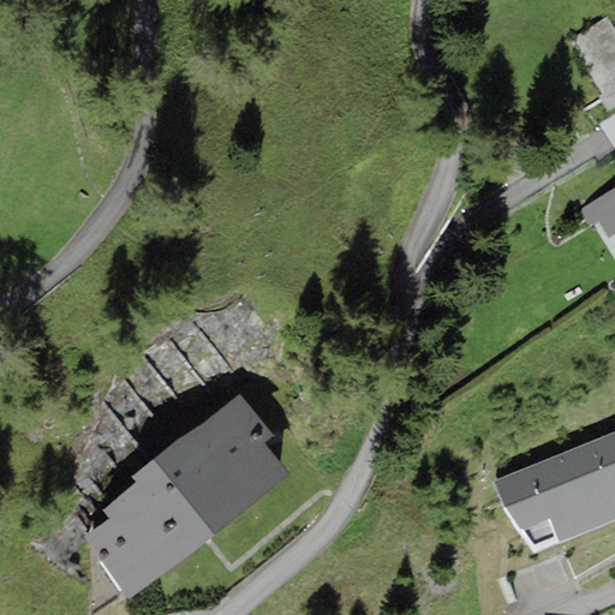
[(614,30),(607,18),(569,42),(603,95),(599,97),(608,112),(614,107),(614,30)]
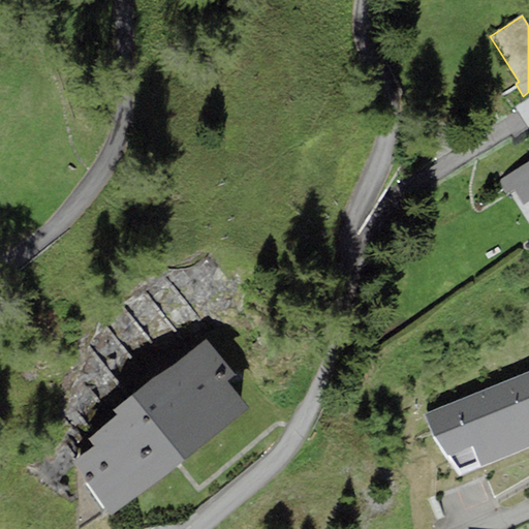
[(528,95),(519,99),(528,126),(528,95)]
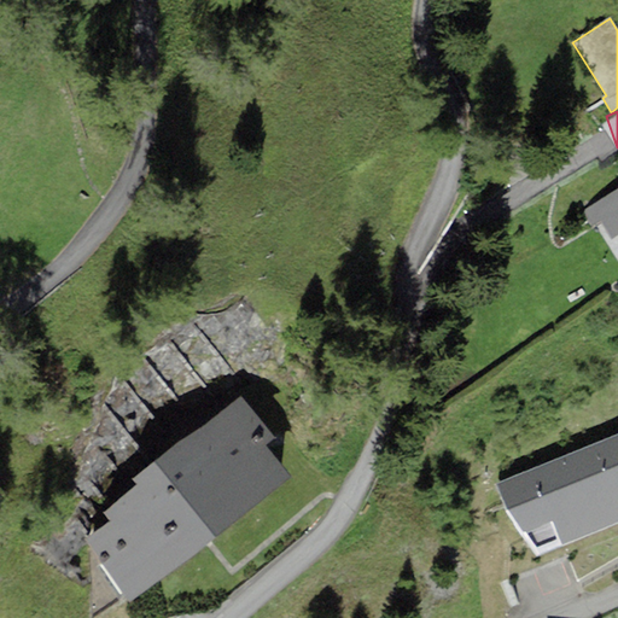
[(592,228),(601,221),(612,239),(617,234),(617,188),(593,205),(582,211),(592,228)]
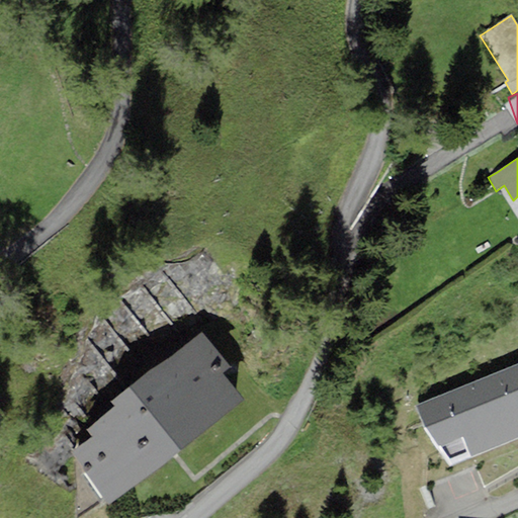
[(109,507),(244,400),(223,373),(230,367),(209,342),(202,333),(194,338),(111,401),(115,406),(87,431),(92,437),(71,454),(109,507)]
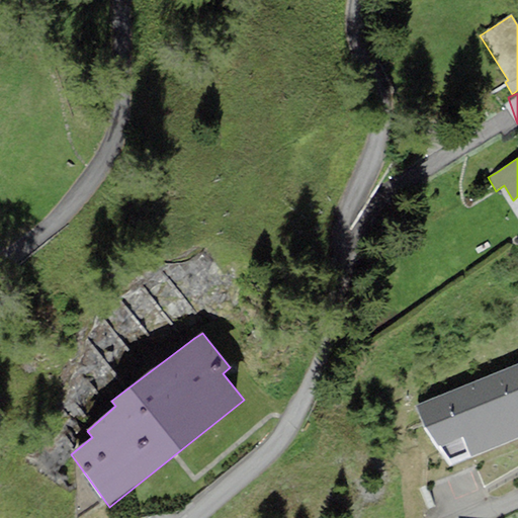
[(517,361),(415,407),(448,469),(517,438),(517,361)]
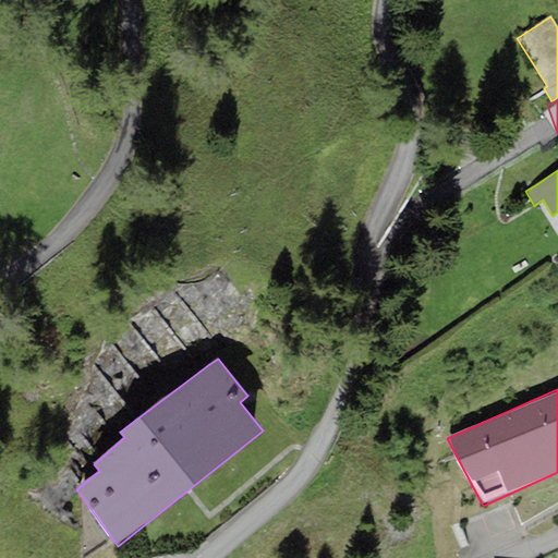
All buildings are outlined.
